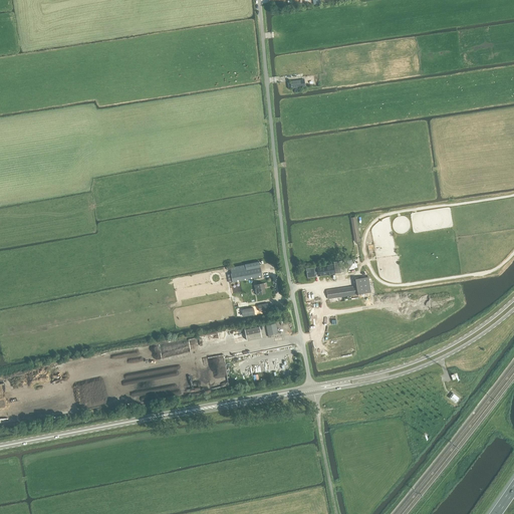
[(300,80),(290,81),(291,88),(301,87),(305,87),(304,79),(300,80)]
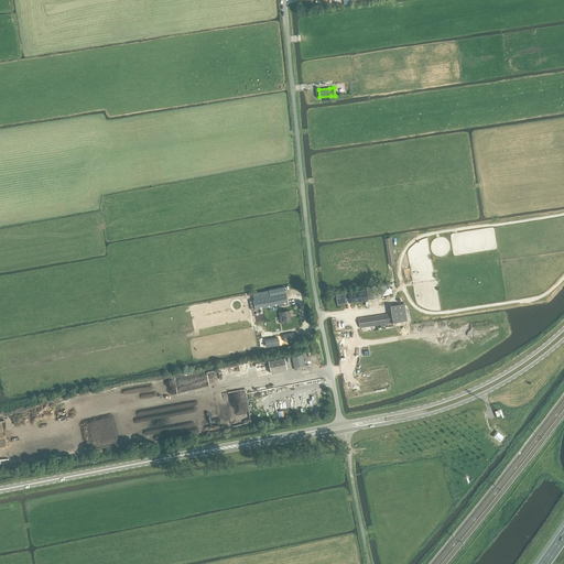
[(389,266),(394,264),(391,238),(386,239),(389,266)]
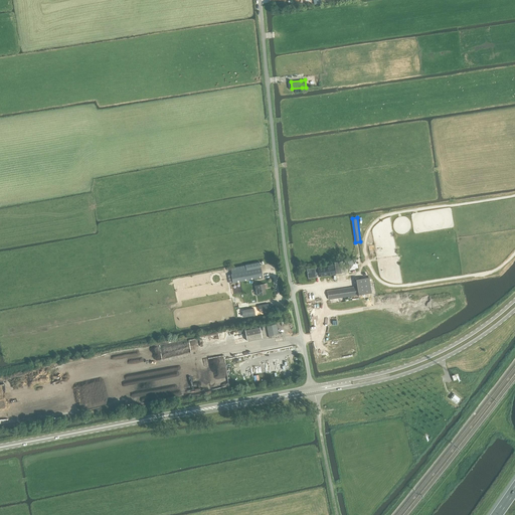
[(346,273),(344,262),(335,263),(336,274),(346,273)]
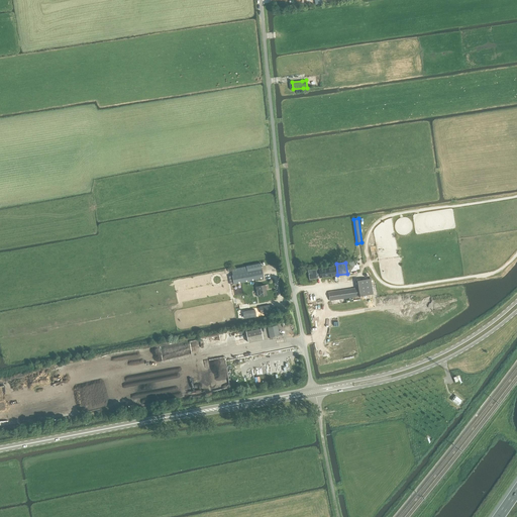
[(264,278),(261,264),(231,270),(232,271),(232,275),(234,284),(264,278)]
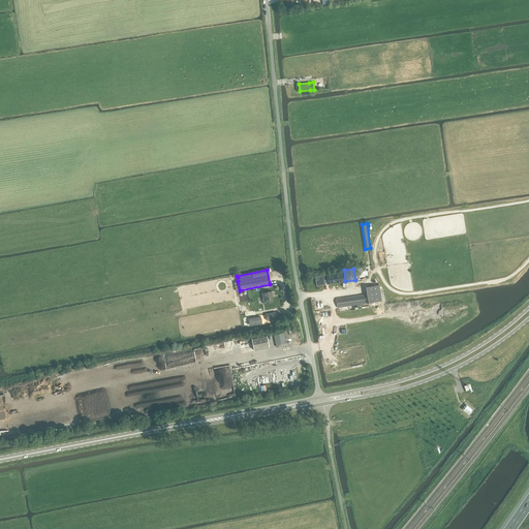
[(322,284),(324,284),(328,283),(328,284),(345,281),(343,272),(330,274),(321,276),(321,278),(315,279),(316,285),(322,284)]
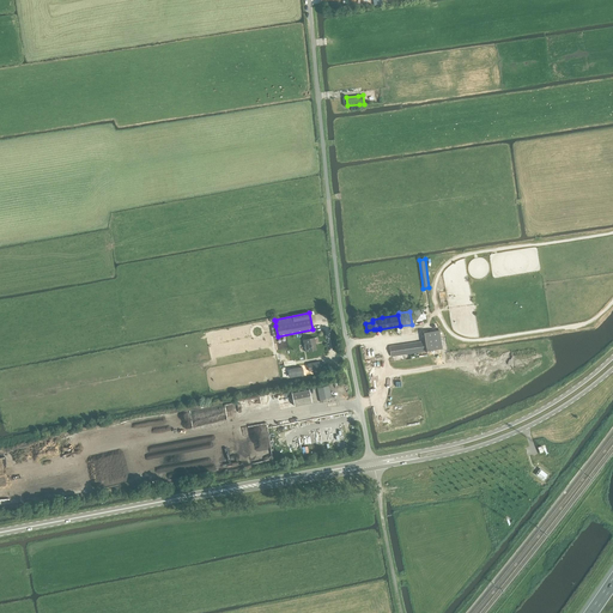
[(392,356),(443,349),(439,331),(424,333),(425,341),(389,346),(392,356)]
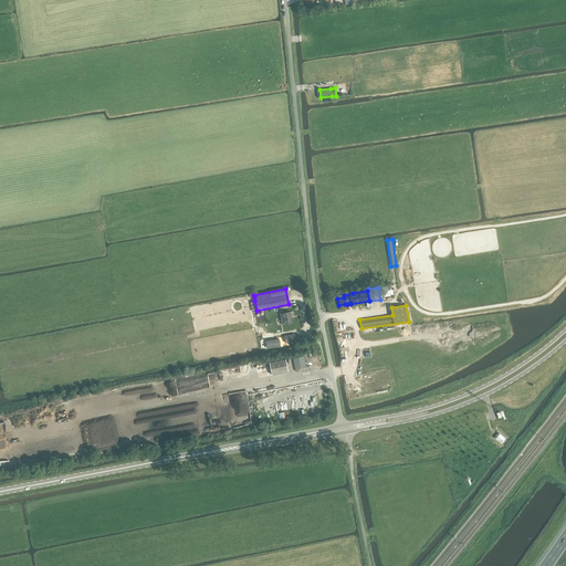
[(292,323),(290,312),(280,314),(281,318),(282,325),(284,325),(292,323)]
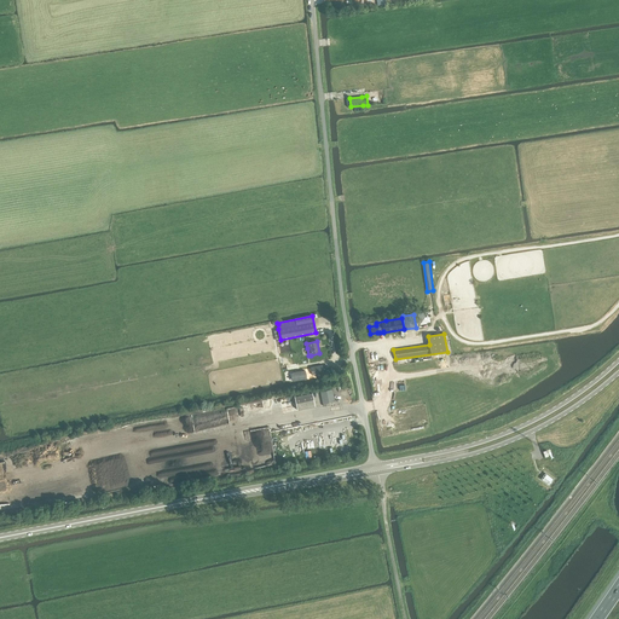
[(306,370),(291,372),(293,381),(307,379),(307,380),(317,377),(316,375),(324,372),(323,365),(311,368),(311,369),(306,370)]
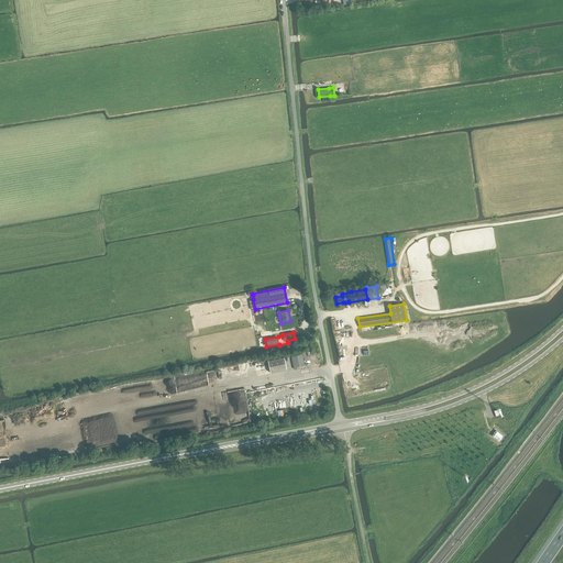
[(291,356),(295,370),(298,368),(297,366),(305,365),(302,354),(300,355),(300,352),(291,354),(291,356)]
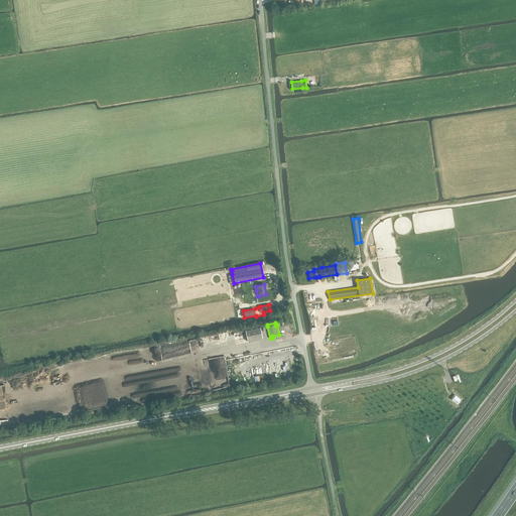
[(246,331),(248,342),(263,339),(260,328),(246,331)]
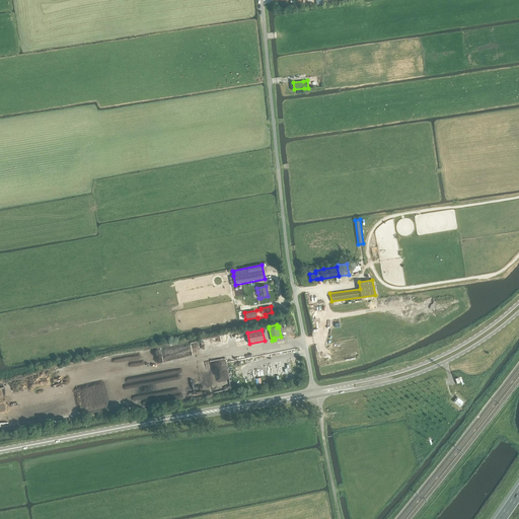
[(200,346),(198,340),(191,343),(194,350),(203,347),(202,345),(200,346)]
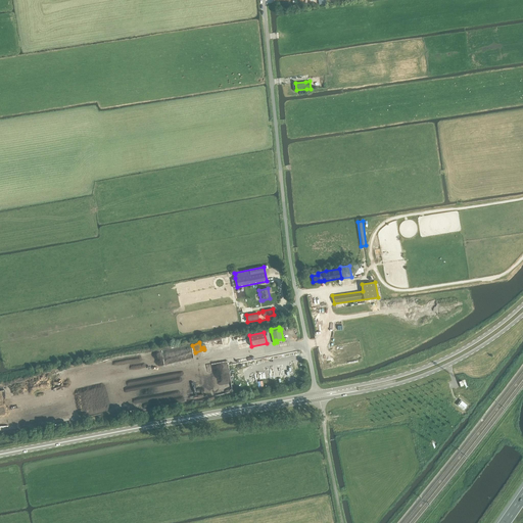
[(468,405),(461,399),(459,402),(458,405),(464,410),(468,405)]
